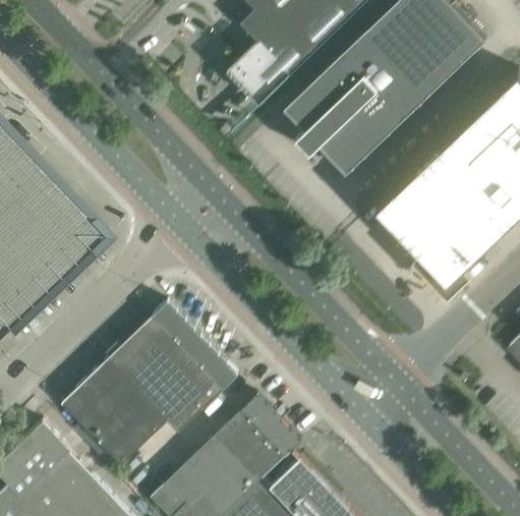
[(244,0),(253,9),(239,23),(245,30),(257,42),(228,70),(249,93),(260,103),(365,0),(244,0)]
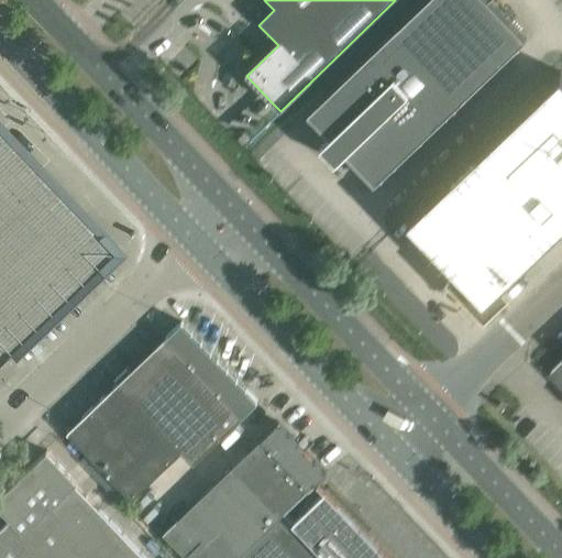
[(328,141),(318,151),(333,167),(343,157),(373,188),(453,111),(522,44),(486,6),(492,0),(429,0),(306,118),(328,141)]
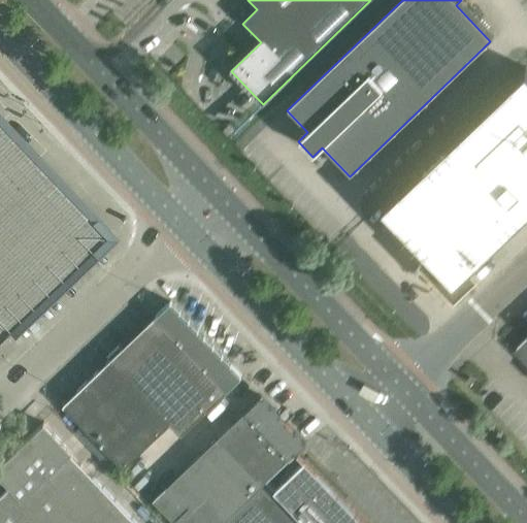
[(453,285),(526,214),(526,75),(524,72),(380,209),(453,285)]
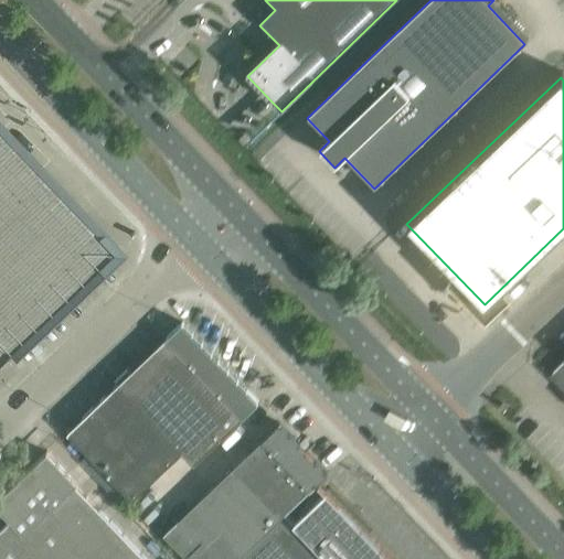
[(0,182),(22,162),(0,138),(0,182)]
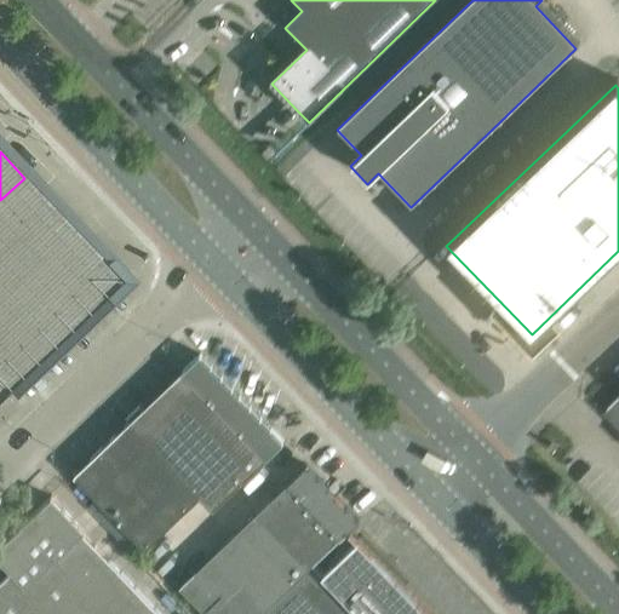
[(24,178),(0,200),(0,401),(125,283),(24,178)]
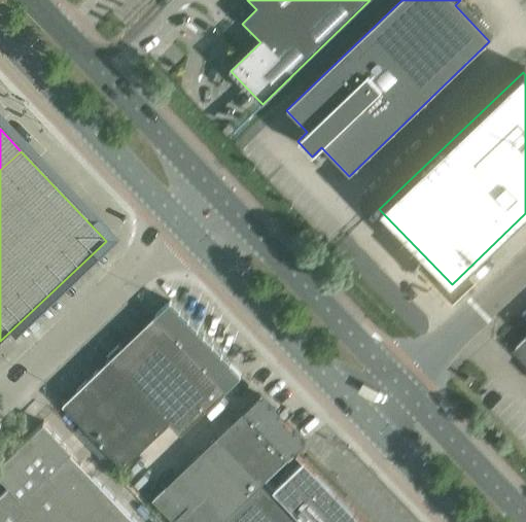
[(108,362),(61,408),(81,428),(74,436),(112,476),(114,478),(121,471),(168,425),(179,438),(240,379),(169,305),(108,362)]
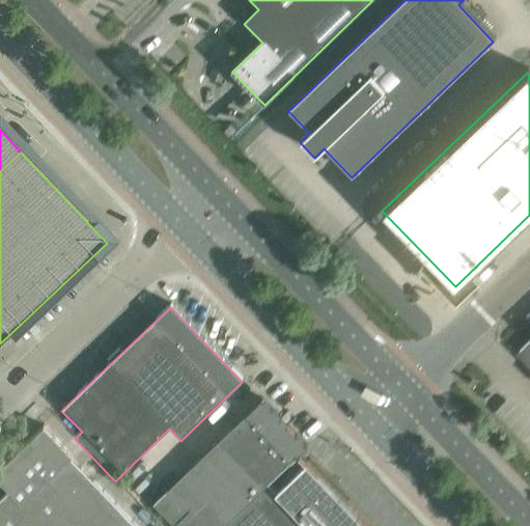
[(529,340),(518,353),(529,364),(529,340)]
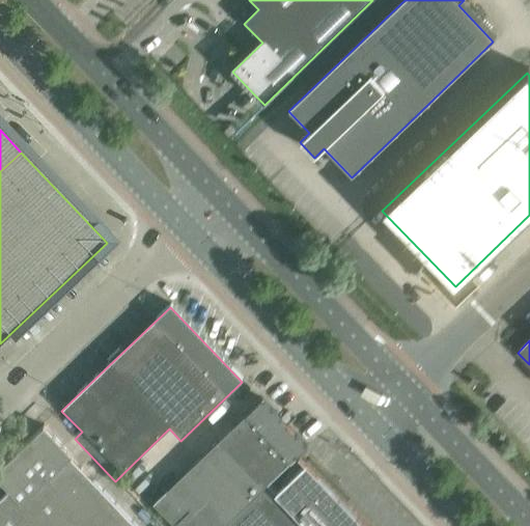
[(223,525),(305,449),(261,403),(152,505),(172,525),(223,525)]
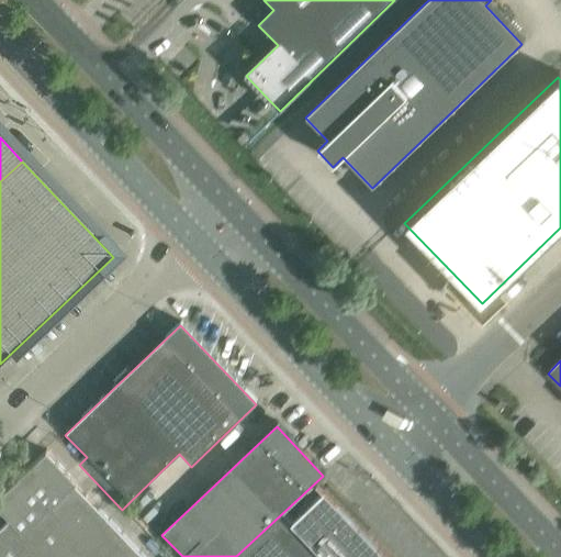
[(138,556),(74,488),(76,487),(45,455),(19,480),(17,478),(8,487),(9,489),(0,497),(0,513),(9,523),(0,531),(0,556),(138,556)]
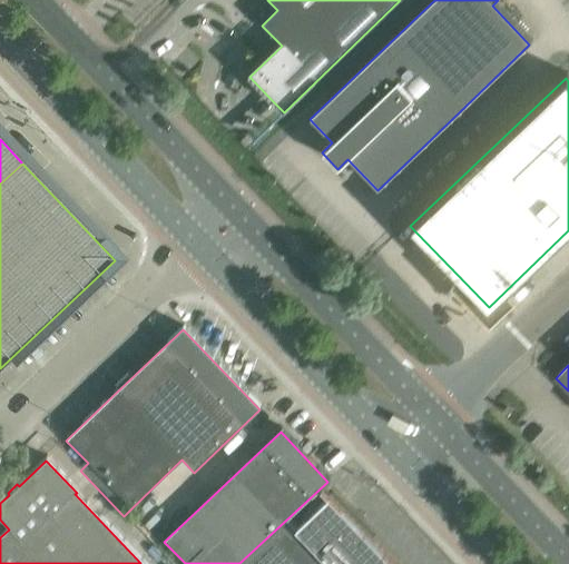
[(390,563),(329,498),(327,500),(295,531),(287,522),(242,563),(390,563)]
